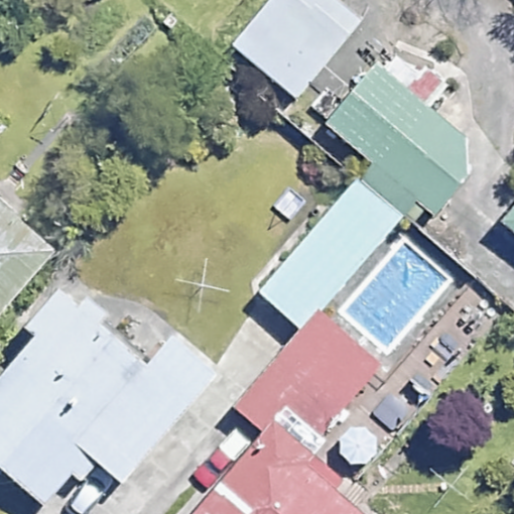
[(363,9),(350,0),(255,0),(223,43),(295,99),(363,9)]
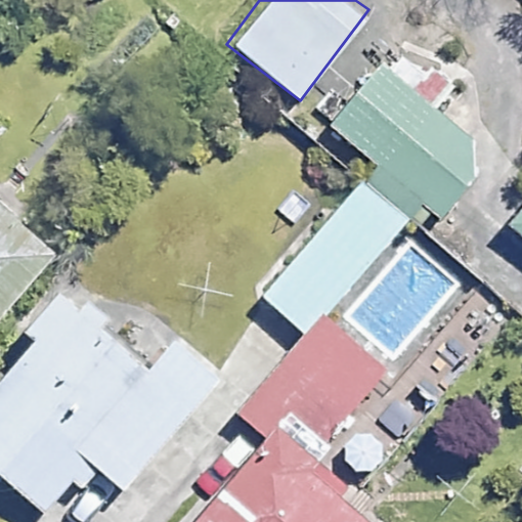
[(485,162),(381,67),(330,123),(433,218),(485,162)]
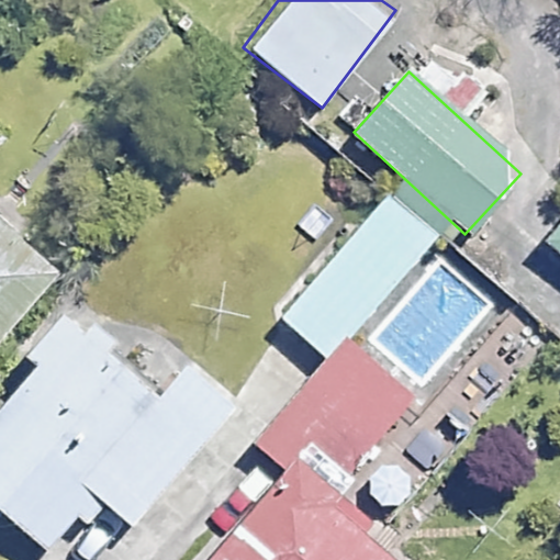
[(437,238),(389,196),(281,318),(329,361),(437,238)]
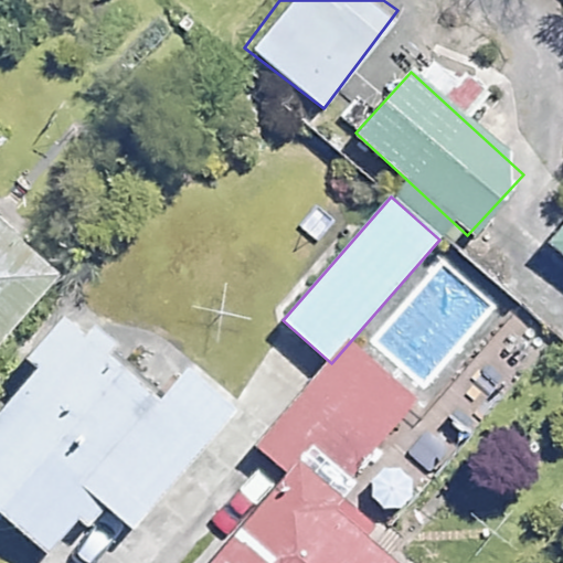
[(0,343),(62,273),(0,218),(0,343)]
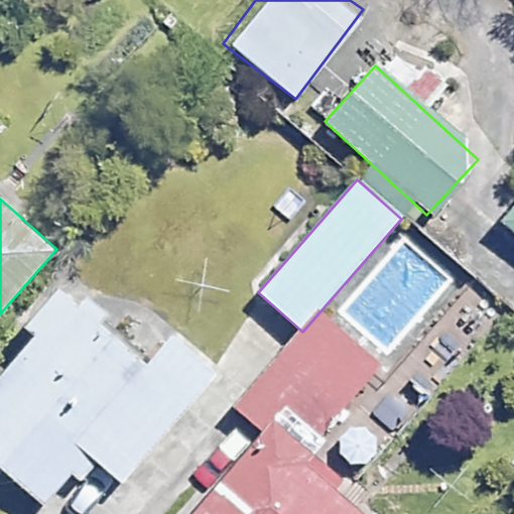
[(513,206),(504,218),(513,225),(513,206)]
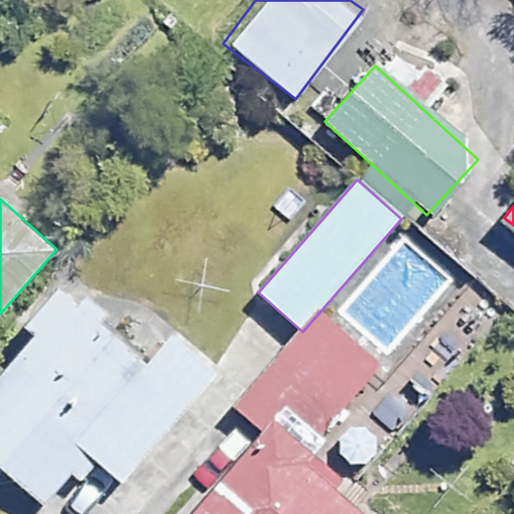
[(144,366),(58,294),(0,365),(0,482),(37,512),(86,453),(122,482),(212,372),(168,337),(144,366)]
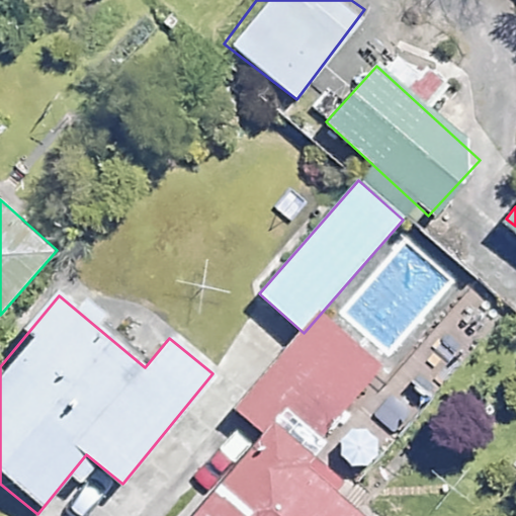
[(347,478),(311,446),(379,366),(321,316),(221,431),(245,451),(189,515),(360,515),(334,493),(347,478)]
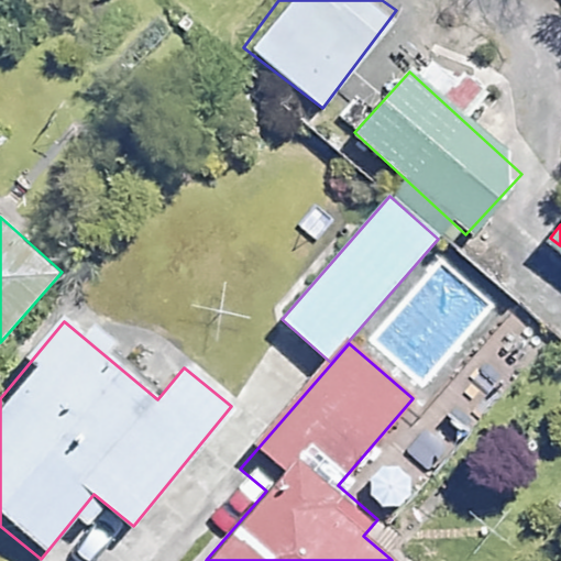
All buildings are outlined.
